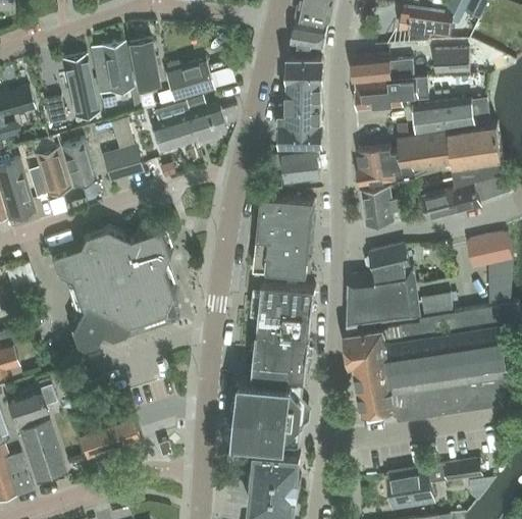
[(329,18),(333,1),(332,0),(300,0),(300,1),(297,17),(309,19),(309,15),(329,18)]
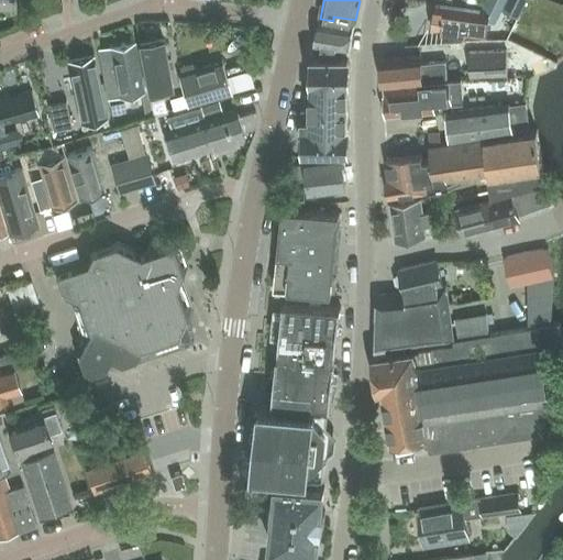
[(488,0),(484,12),(483,17),(435,10),(432,32),(467,37),(467,34),(485,37),(489,13),(499,18),(501,13),(519,21),(529,1),(526,0),(488,0)]
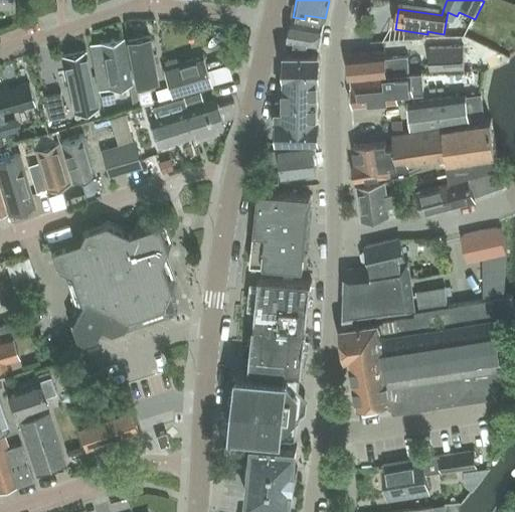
[(320,51),(324,26),(293,21),(288,45),(320,51)]
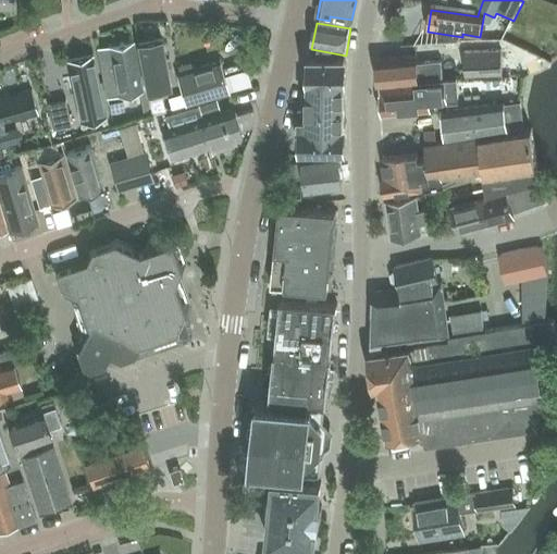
[(146,95),(165,91),(162,73),(166,73),(161,42),(137,47),(146,95)]
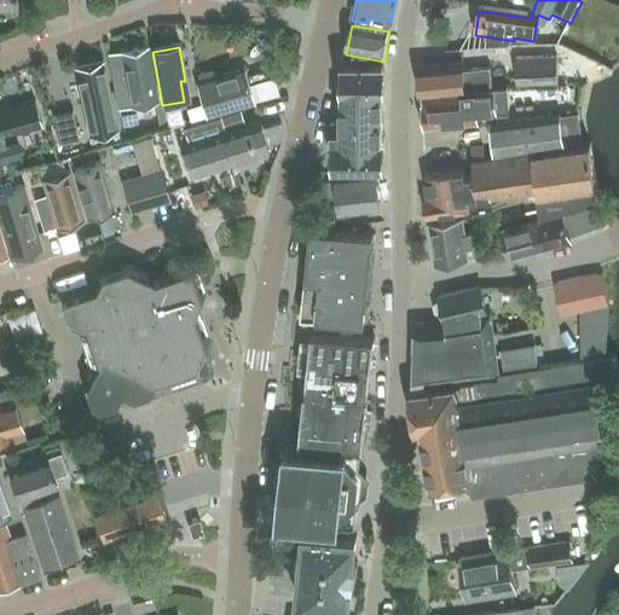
[(119,112),(154,105),(158,105),(148,50),(108,57),(119,112)]
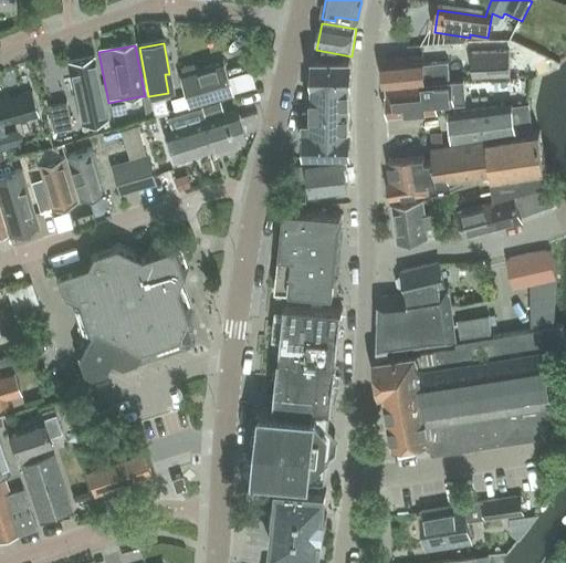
[(473,80),(511,76),(509,53),(472,56),(473,80)]
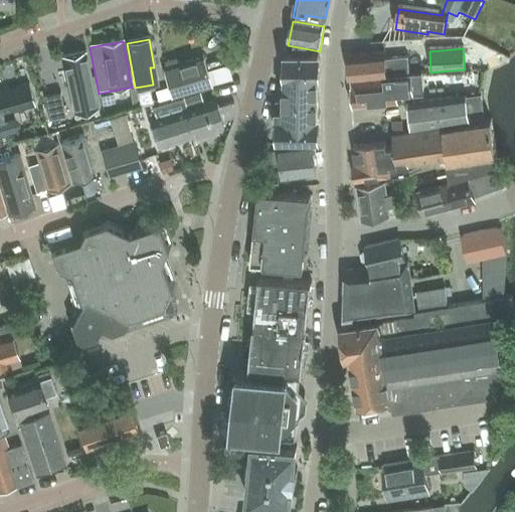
[(477,48),(470,60),(483,68),(490,56),(477,48)]
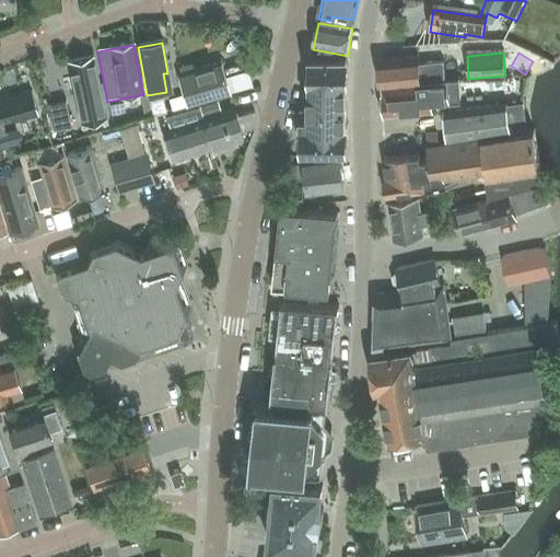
[(81,127),(106,122),(93,59),(68,64),(81,127)]
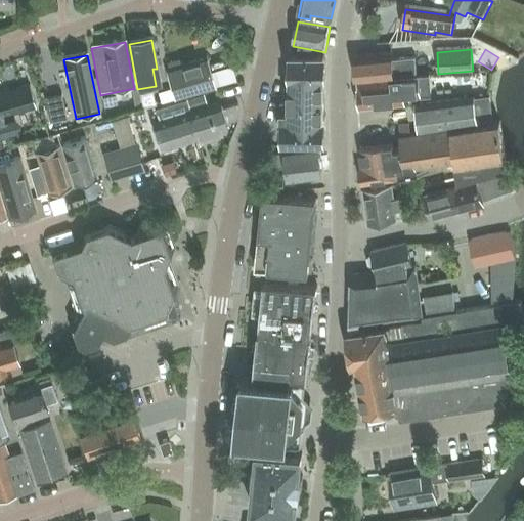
[(357,58),(354,58),(357,83),(394,79),(394,80),(410,79),(410,75),(417,75),(416,60),(392,62),(392,55),(357,58)]
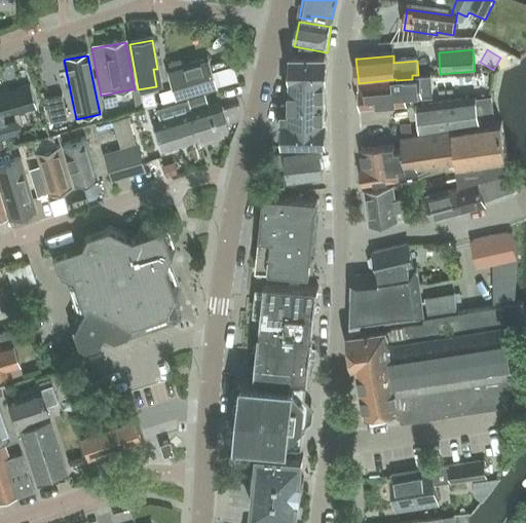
[(283,104),(283,122),(284,122),(284,144),(289,144),(289,155),(321,151),(321,144),(325,144),(325,135),(326,104),(326,57),(292,57),(291,104),(283,104)]
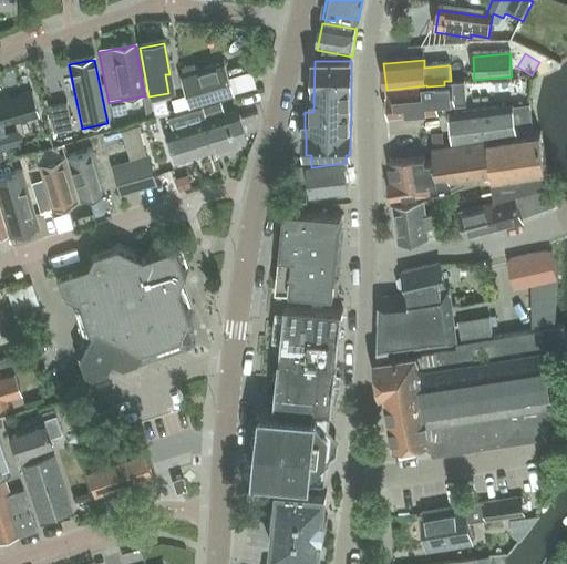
[(188,109),(232,95),(223,67),(178,80),(188,109)]
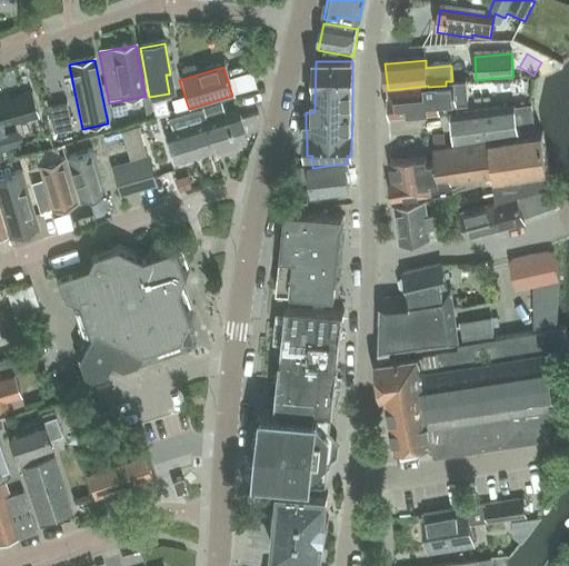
[(389,103),(386,106),(386,113),(390,116),(390,120),(440,116),(439,105),(448,103),(448,106),(467,103),(466,85),(388,91),(389,103)]
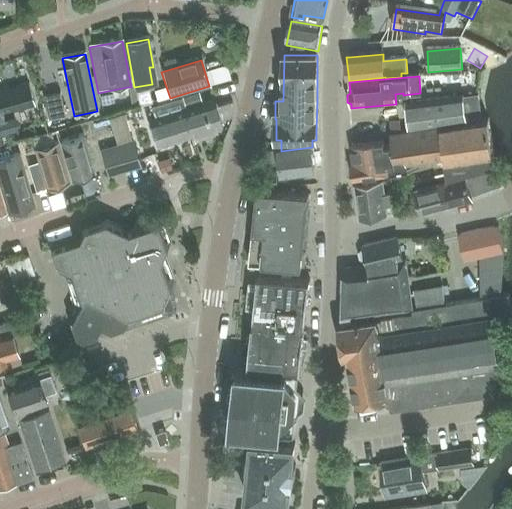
[(0,93),(0,138),(18,133),(13,113),(34,107),(28,85),(0,93)]
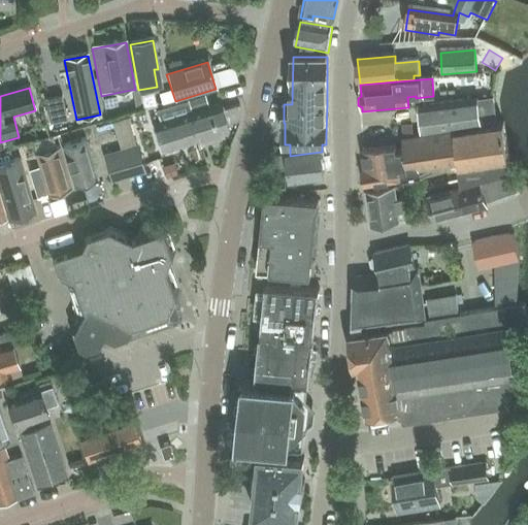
[(50,125),(66,122),(61,97),(44,101),(50,125)]
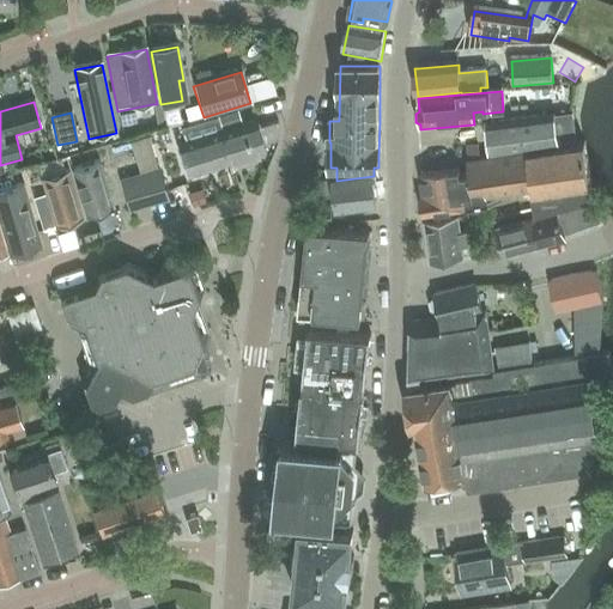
[(123,127),(138,125),(135,113),(122,115),(123,127)]
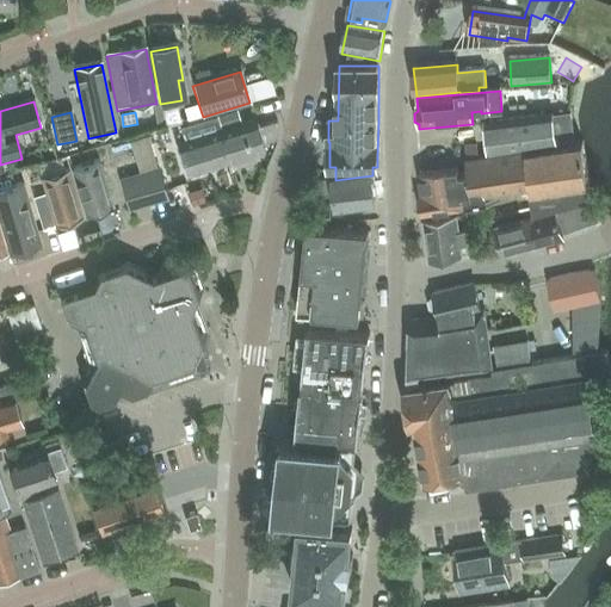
[(221,134),(241,127),(238,115),(217,121),(221,134)]
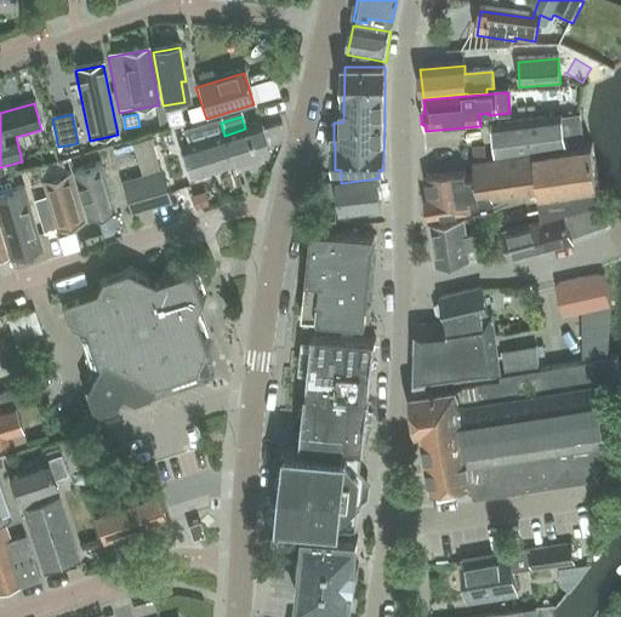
[(499,159),(567,150),(562,118),(494,126),(499,159)]
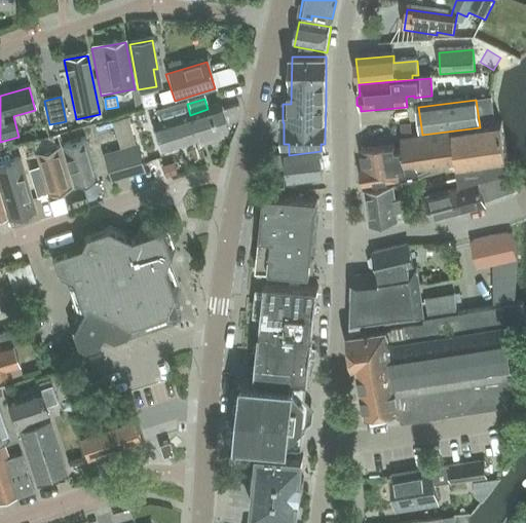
[(186,116),(194,143),(228,133),(225,124),(239,122),(238,107),(221,112),(220,106),(208,109),(190,115),(186,116)]
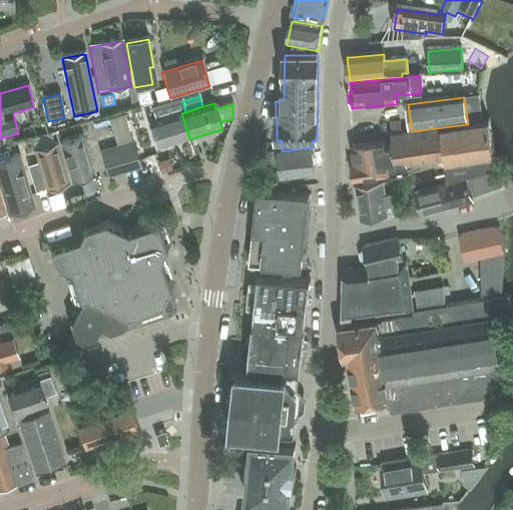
[(156,149),(189,139),(181,113),(148,123),(156,149)]
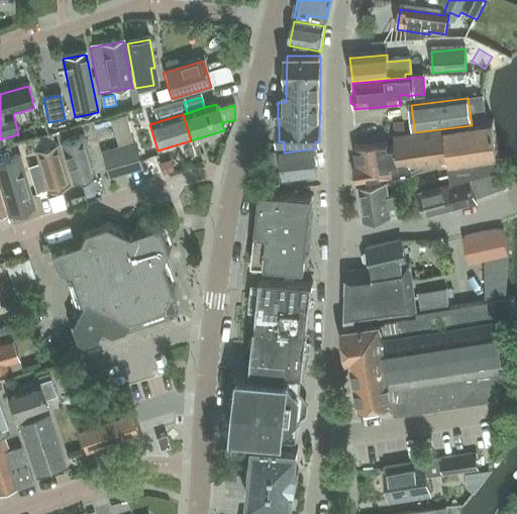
[(403,123),(393,124),(395,137),(405,135),(403,123)]
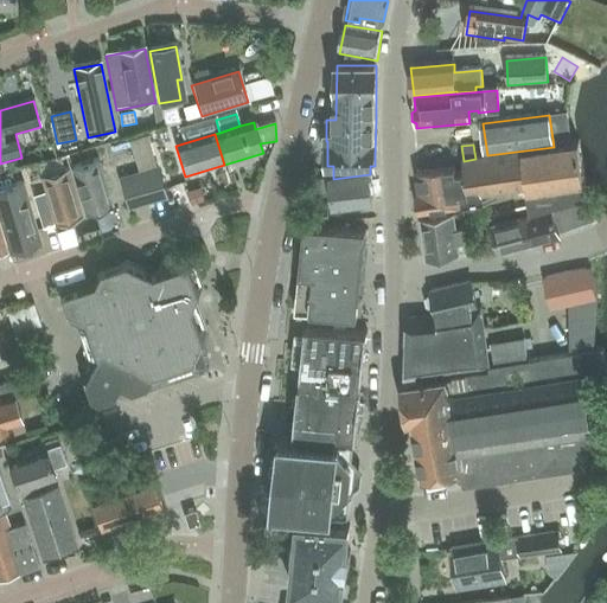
[(587,198),(580,146),(561,148),(524,154),(524,152),(475,159),(464,161),(466,183),(458,185),(457,171),(416,177),(420,194),(417,196),(420,216),(462,209),(470,207),(470,199),(526,192),(531,212),(587,198)]
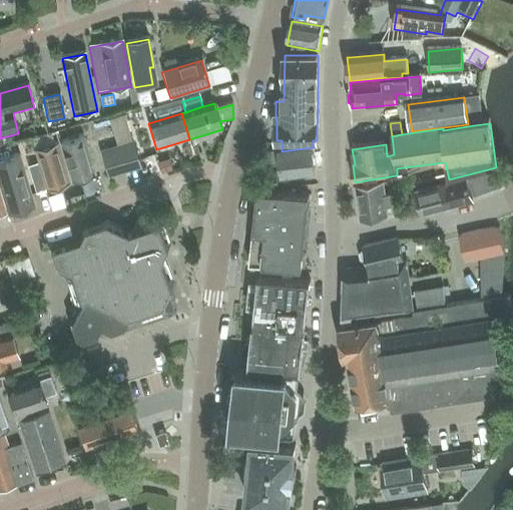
[(100,196),(83,137),(61,144),(73,184),(81,181),(86,200),(100,196)]
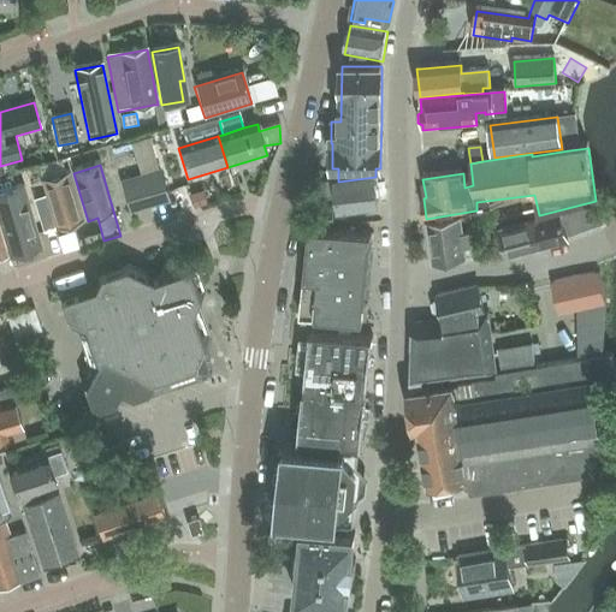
[(47,172),(40,174),(42,183),(51,180),(47,172)]
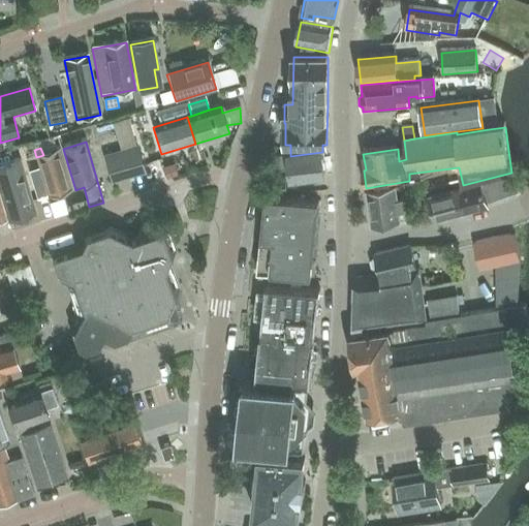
[(137,149),(121,154),(128,178),(144,173),(137,149)]
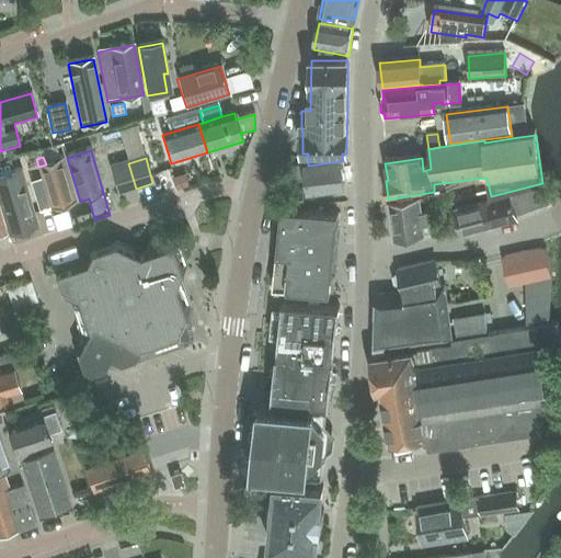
[(57,228),(71,224),(66,205),(75,203),(63,159),(46,164),(38,167),(46,194),(50,208),(57,228)]
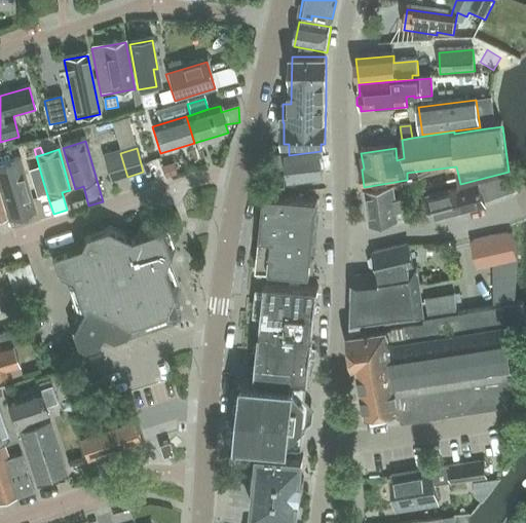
[(321,151),(271,157),(273,172),(287,170),(289,181),(324,177),(321,151)]
